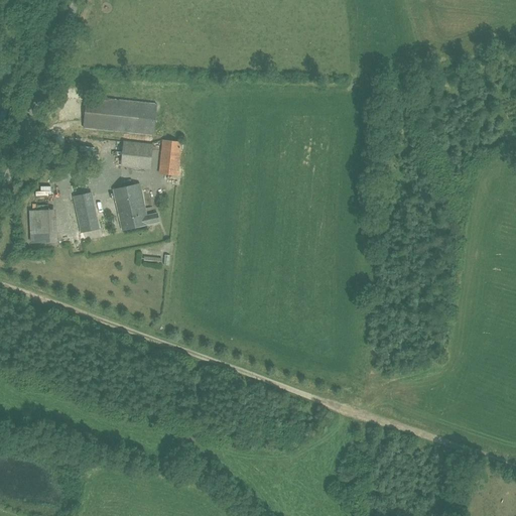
[(86,97),(84,128),(154,136),(156,110),(160,110),(161,104),(153,103),(153,97),(143,97),(143,98),(130,96),(130,95),(123,94),(122,100),(86,97)]
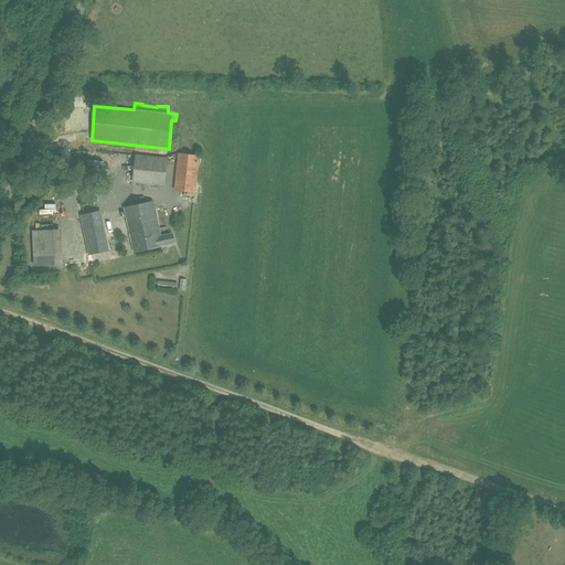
[(178,153),(174,189),(196,192),(200,157),(178,153)]
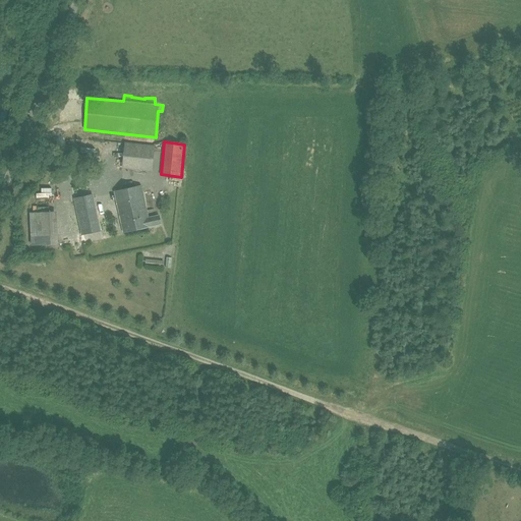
[(155,145),(125,142),(122,168),(152,171),(155,145)]
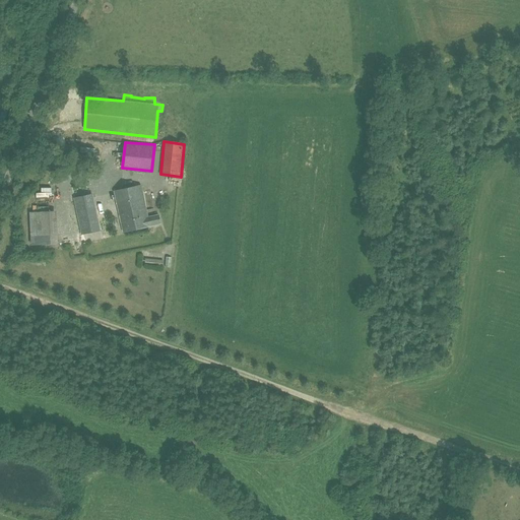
[(148,216),(141,185),(114,191),(123,232),(150,225),(160,223),(158,214),(148,216)]
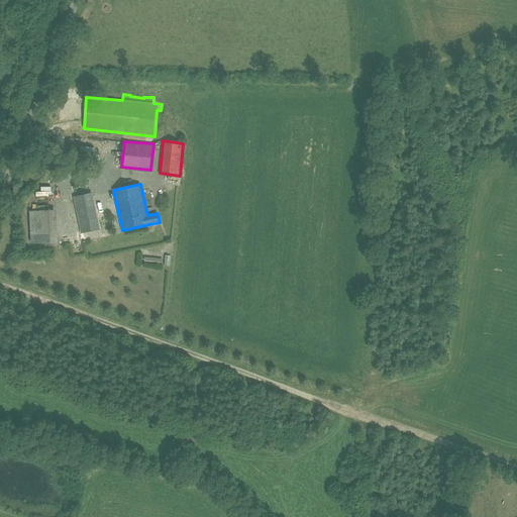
[(93,192),(73,196),(81,232),(100,228),(93,192)]
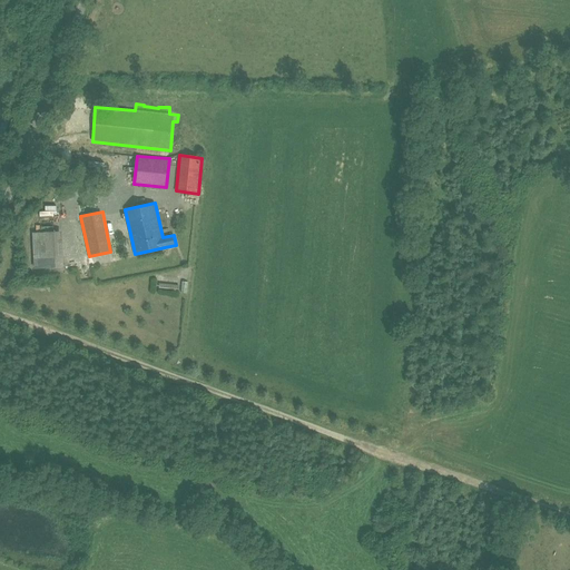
[(62,232),(32,233),(33,269),(64,268),(62,232)]
